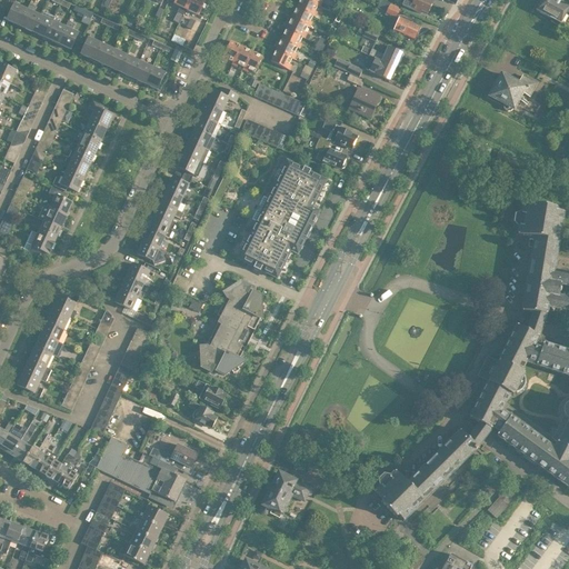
[(183,13),(186,9),(189,0),(175,0),(171,8),(177,11),(177,10),(183,13)]
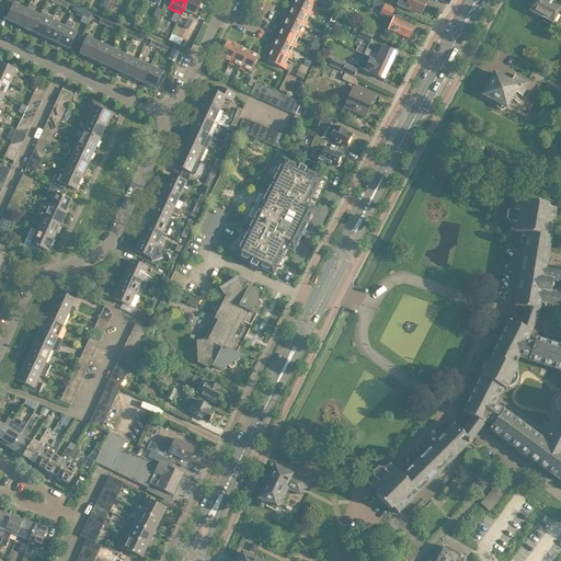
[(186,0),(183,9),(195,14),(202,0),(186,0)]
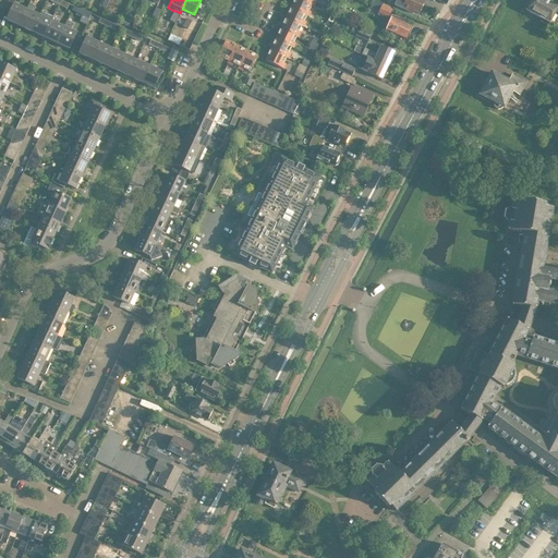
[(301,0),(293,0),(290,8),(305,15),(308,16),(311,12),(307,10),(311,4),(301,0)]
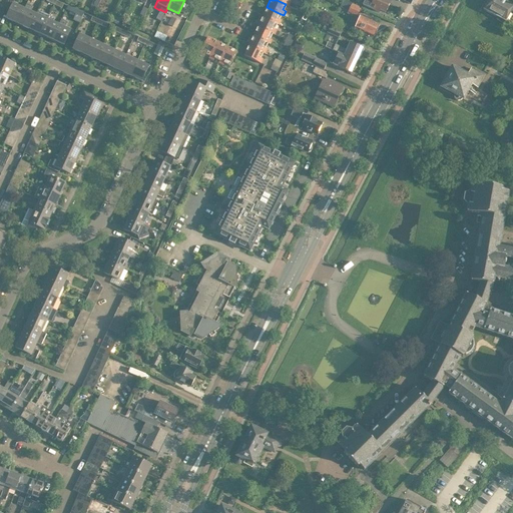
[(385,12),(390,1),(386,0),(372,0),(372,1),(369,0),(364,0),(362,5),(378,12),(379,9),(385,12)]
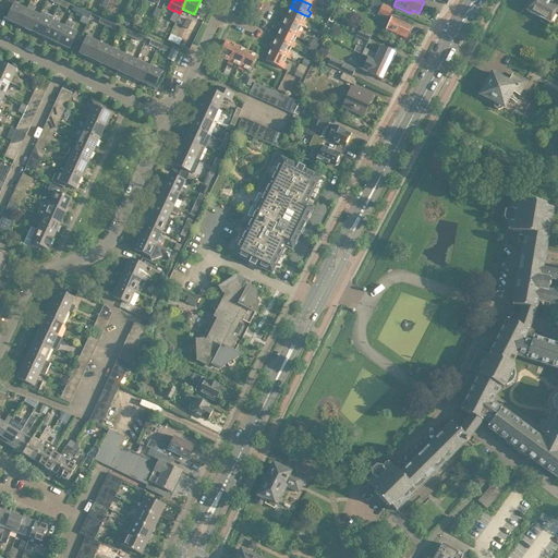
[(537,20),(545,23),(546,21),(549,22),(556,10),(557,11),(557,4),(548,0),(529,0),(524,9),(540,16),(537,20)]
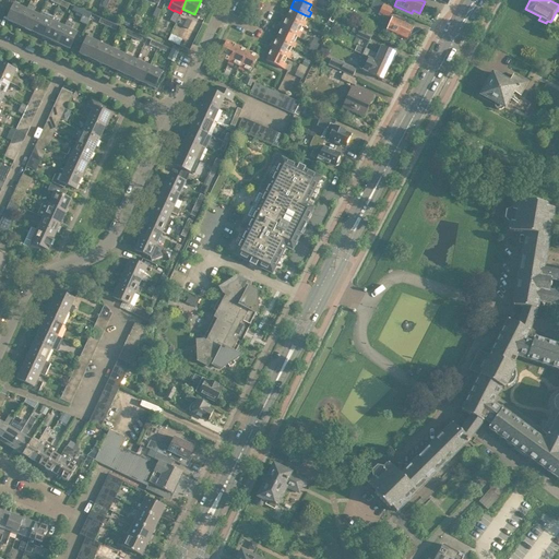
[(7,20),(19,25),(26,9),(13,3),(7,20)]
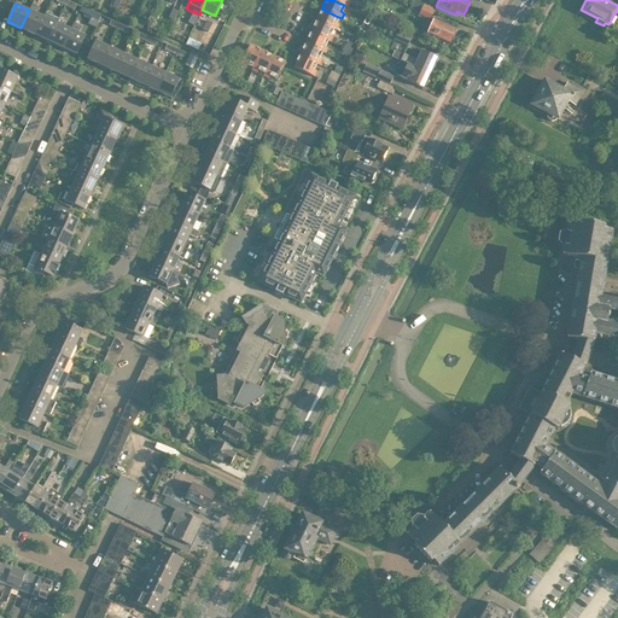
[(21,28),(35,34),(44,16),(36,13),(39,9),(34,6),(31,5),(29,10),(21,28)]
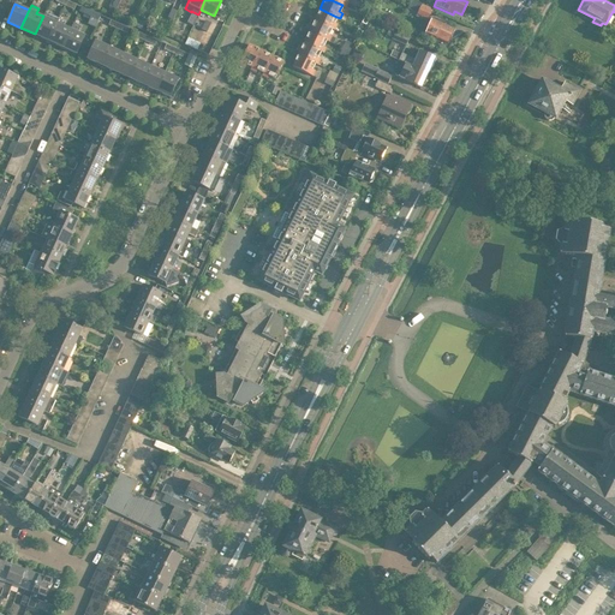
[(419,5),(416,13),(428,19),(431,10),(419,5)]
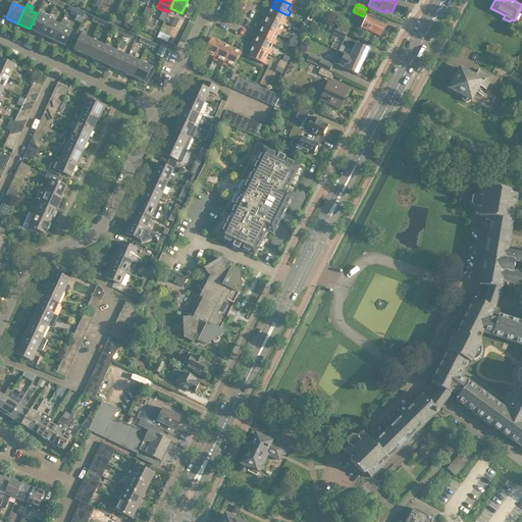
[(142,14),(147,16),(150,9),(146,6),(142,14)]
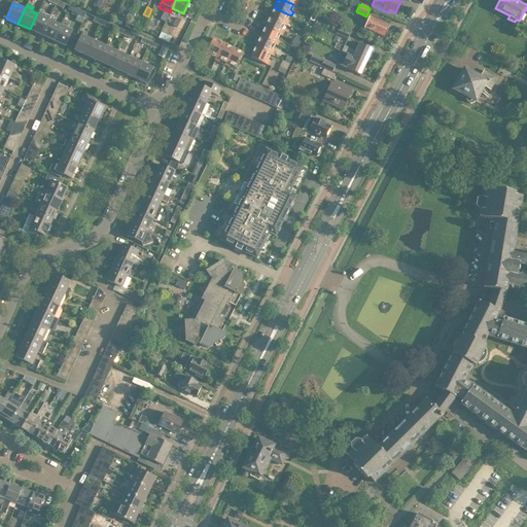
[(274,7),(270,16),(284,24),(286,25),(288,21),(286,20),(288,14),(274,7)]
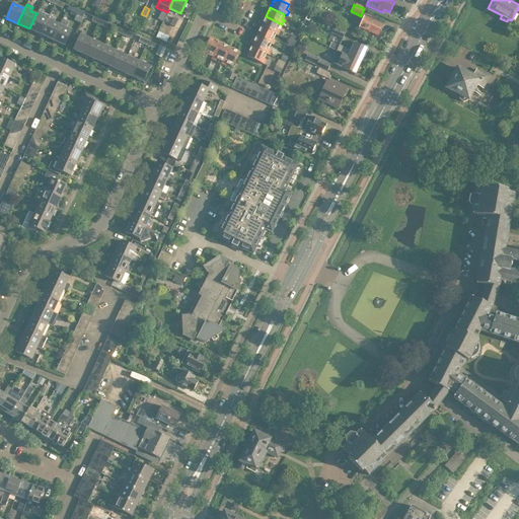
[(36,13),(29,28),(41,34),(50,14),(39,9),(36,13)]
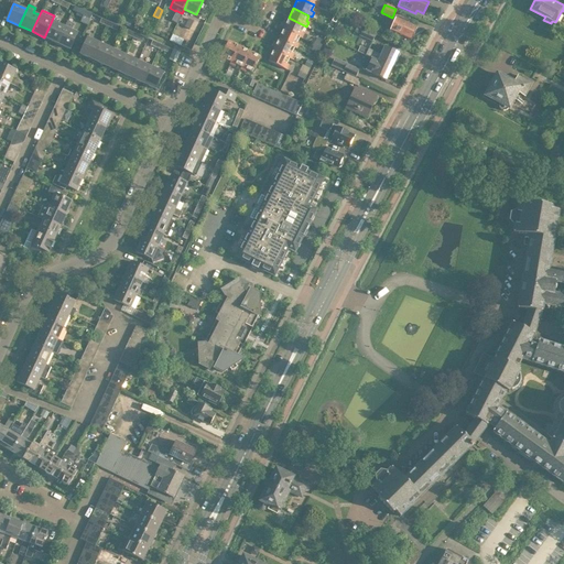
[(176,22),(180,14),(175,11),(171,20),(176,22)]
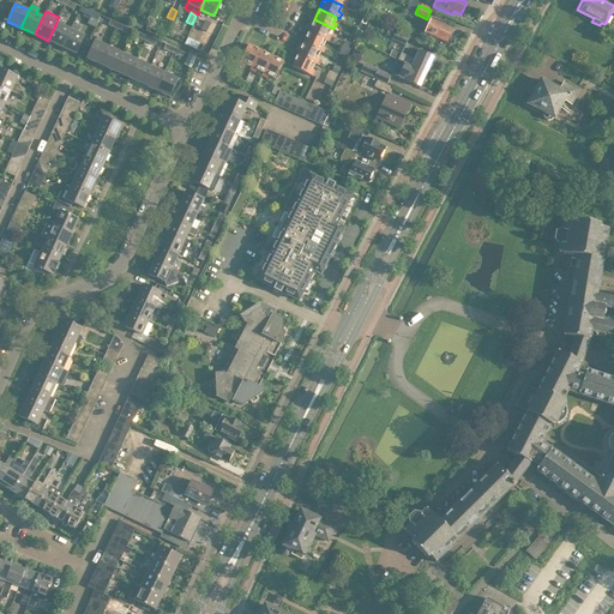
[(96,23),(103,26),(107,19),(100,16),(96,23)]
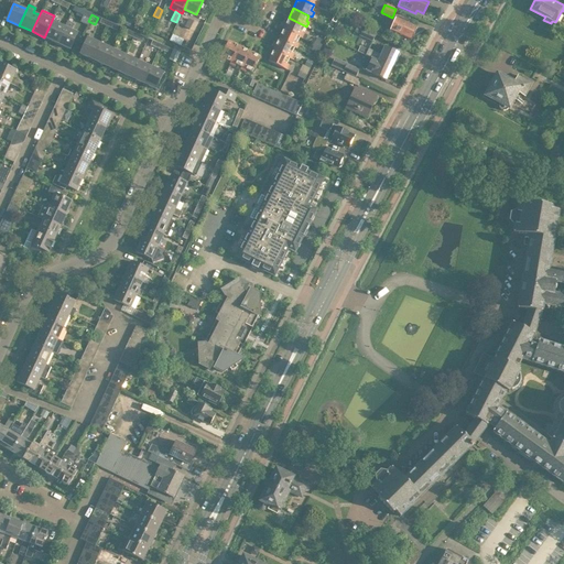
[(64,26),(58,23),(61,19),(54,15),(44,38),(57,43),(64,26)]
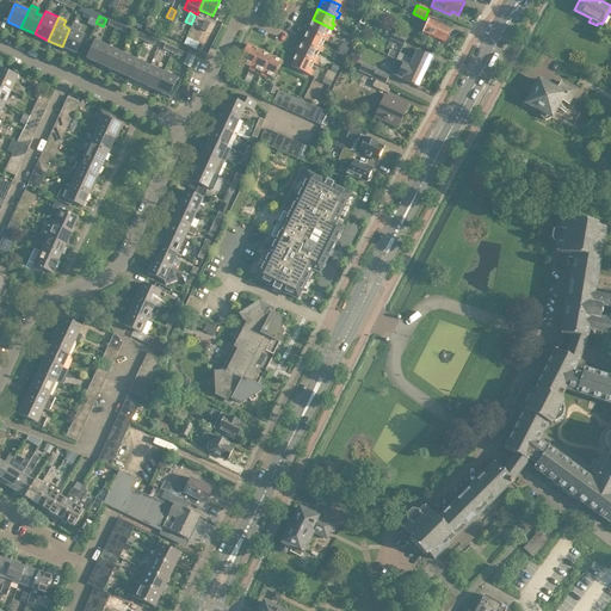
[(431,17),(427,23),(423,32),(427,35),(444,42),(450,29),(440,25),(443,22),(431,17)]
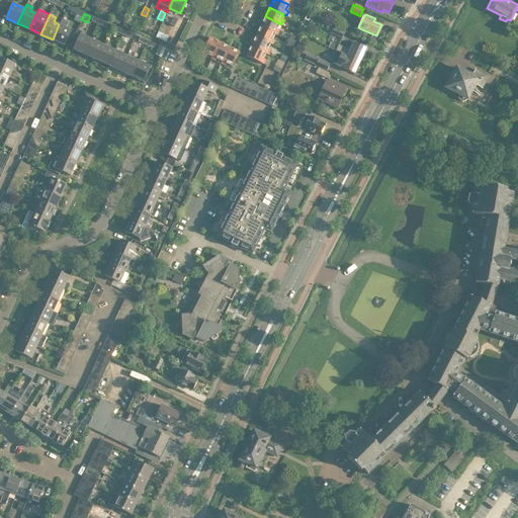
[(90,20),(98,24),(100,19),(92,15),(90,20)]
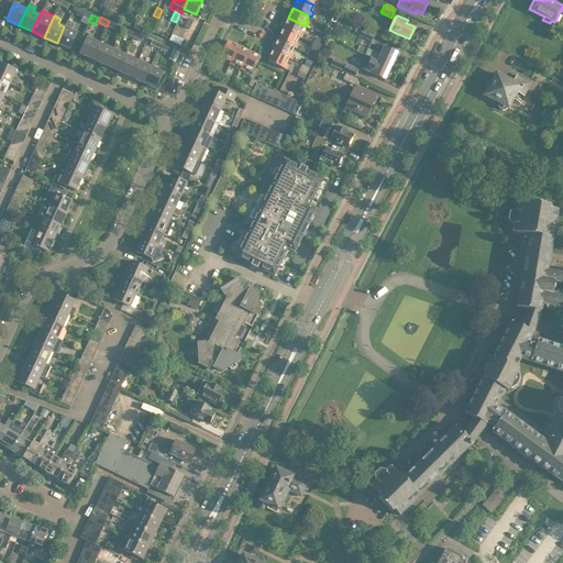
[(306,34),(304,32),(300,31),(304,25),(288,18),(283,29),(298,36),(304,39),(306,34)]
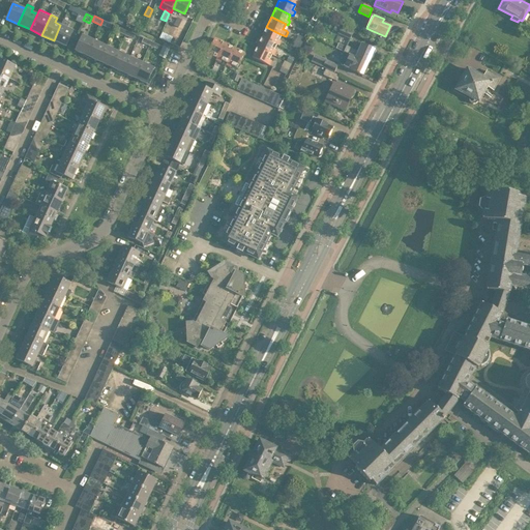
[(182,20),(177,18),(174,25),(178,27),(182,20)]
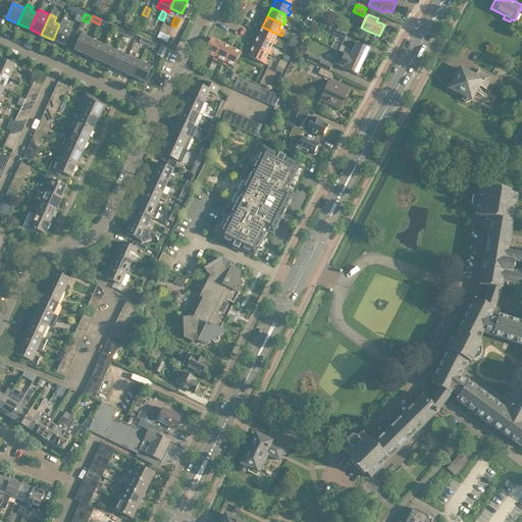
[(62,19),(59,24),(53,40),(64,45),(71,30),(65,27),(67,21),(62,19)]
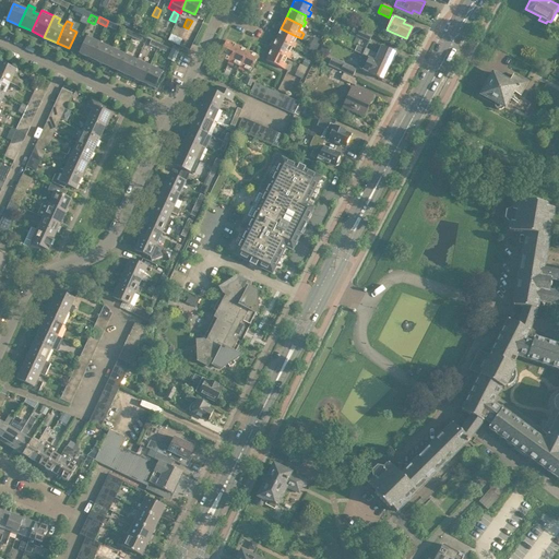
[(108,21),(106,26),(115,30),(117,24),(108,21)]
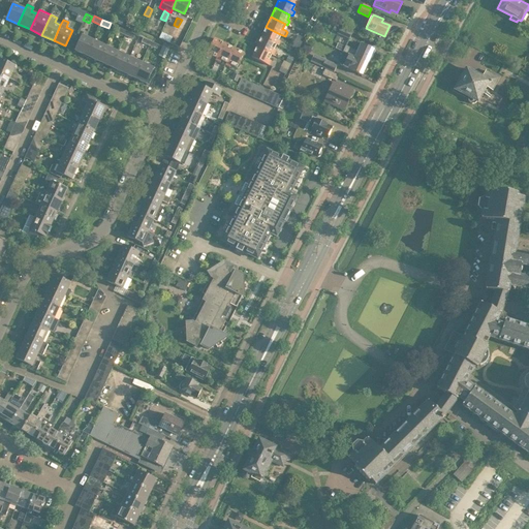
[(301,26),(297,24),(294,28),(307,34),(309,31),(311,26),(308,24),(306,27),(302,24),(301,26)]
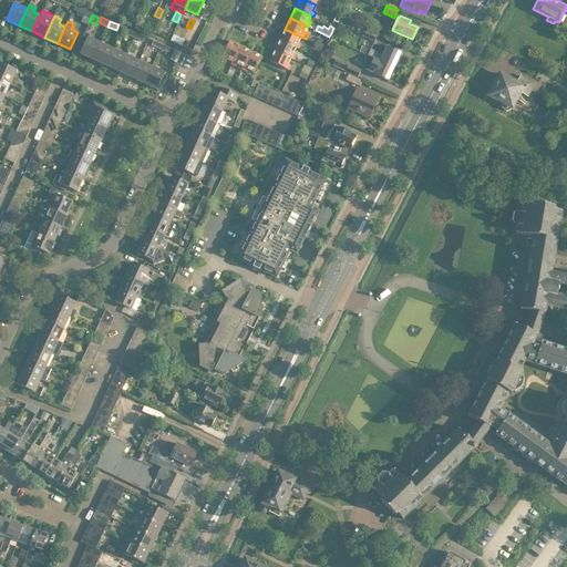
[(124,33),(133,38),(136,32),(126,28),(124,33)]
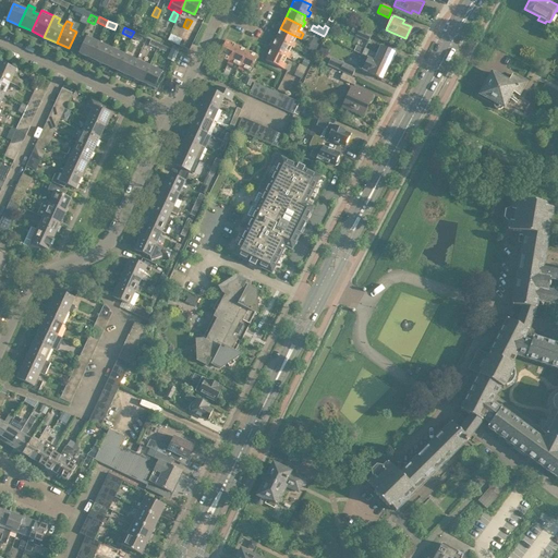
[(356,34),(368,39),(372,34),(359,27),(356,33),(356,34)]
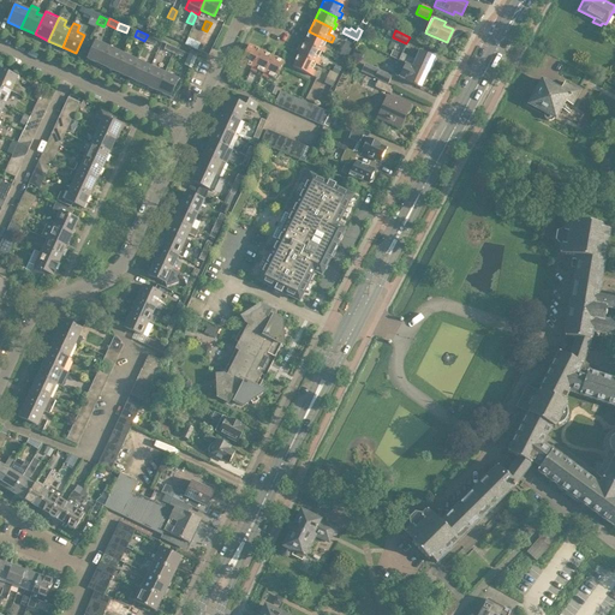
[(309,31),(303,42),(321,51),(323,52),(326,47),(323,46),(326,40),(309,31)]
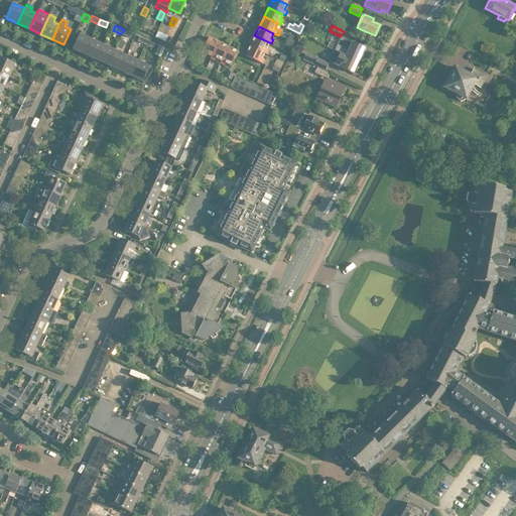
[(124,29),(121,34),(129,37),(131,32),(124,29)]
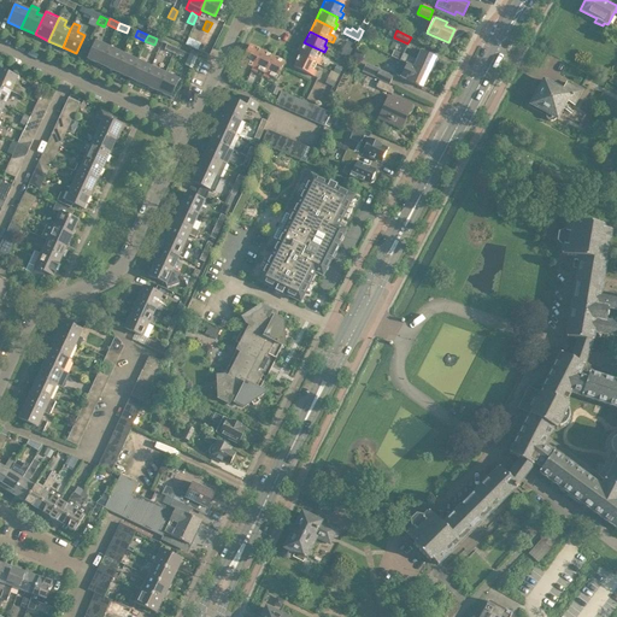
[(87,58),(101,64),(110,47),(95,40),(87,58)]
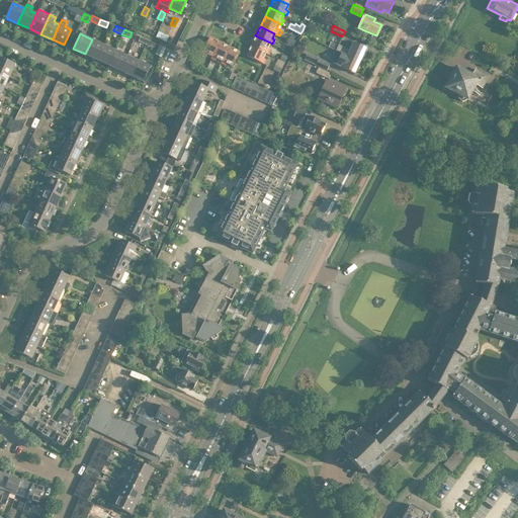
[(290,33),(287,39),(293,42),(296,36),(290,33)]
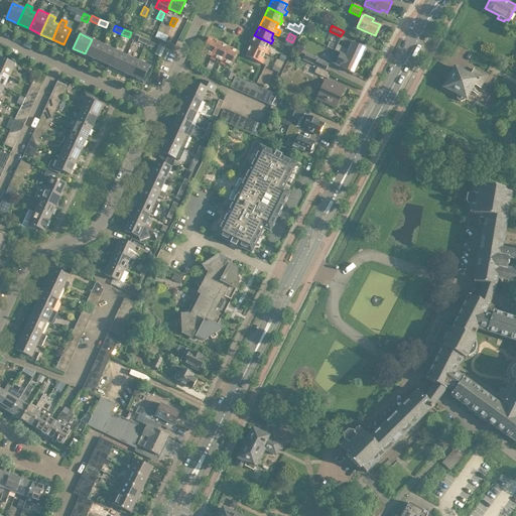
[(147,39),(138,35),(136,40),(144,44),(147,39)]
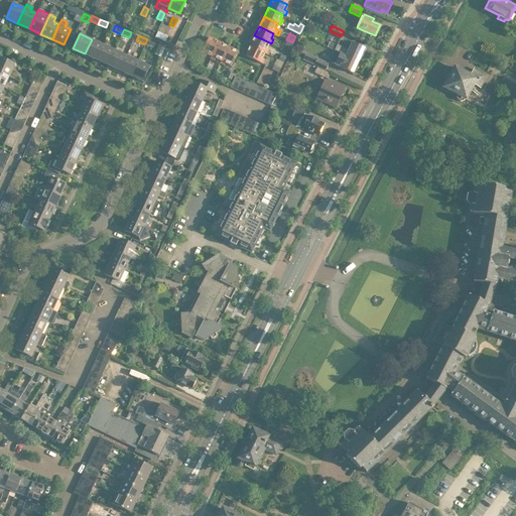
[(254,35),(250,45),(264,51),(267,52),(268,48),(266,47),(269,42),(254,35)]
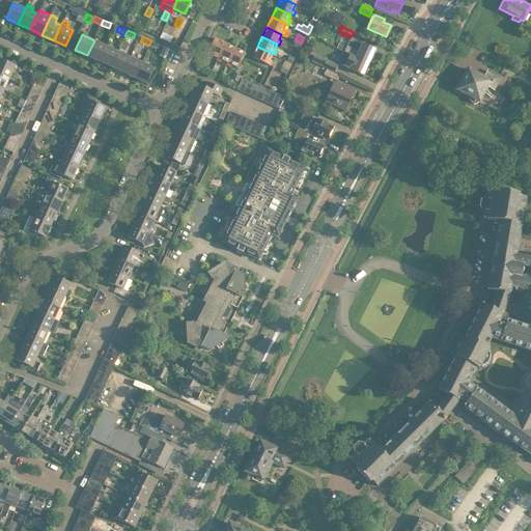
[(212,55),(217,57),(225,43),(215,37),(206,55),(211,57),(212,55)]
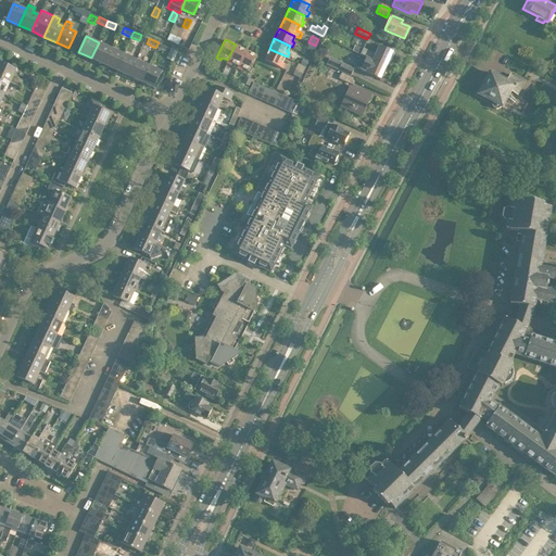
[(91,58),(104,64),(111,48),(99,42),(91,58)]
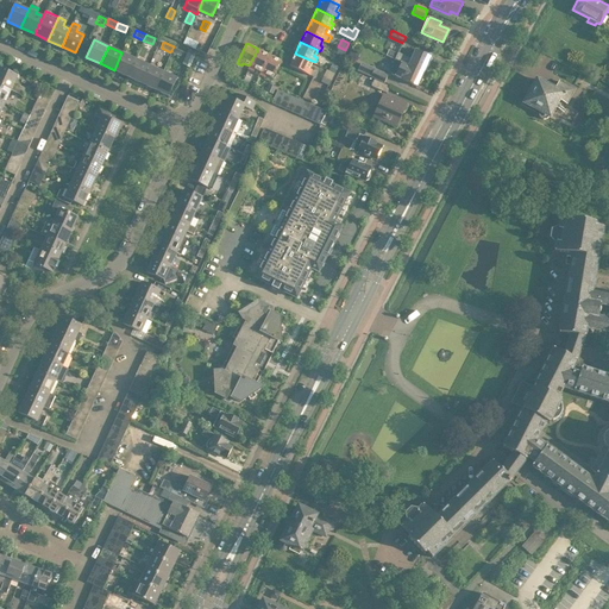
[(174,46),(170,52),(180,56),(182,50),(174,46)]
